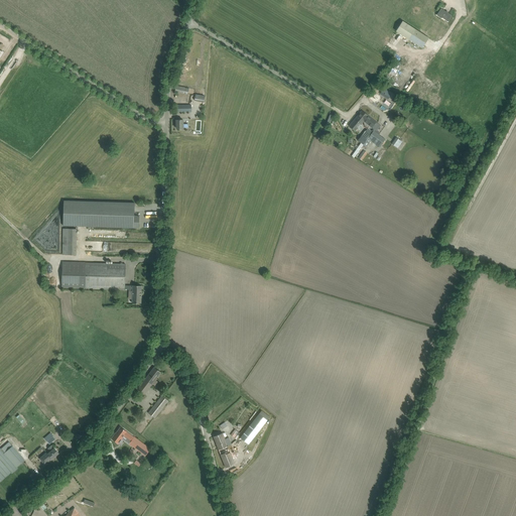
[(441,8),(437,14),(448,21),(453,15),(448,13),(441,8)]
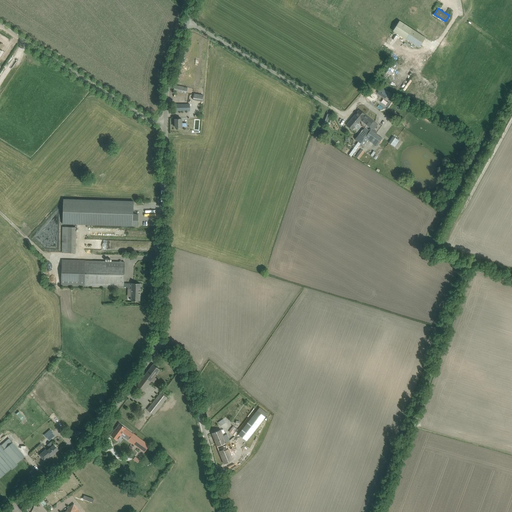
[(392,19),(397,22),(402,14),(397,11),(392,19)]
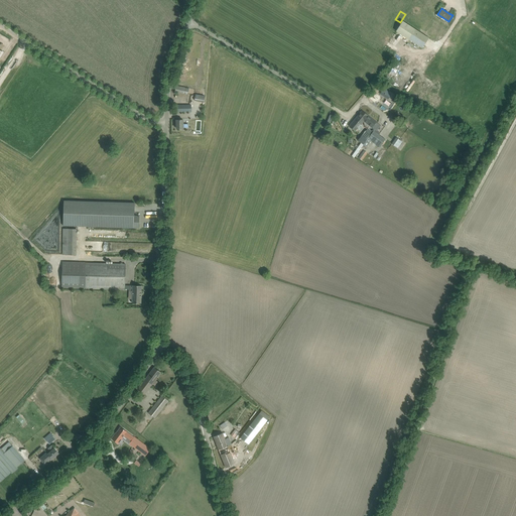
[(428,37),(402,21),(396,31),(422,48),(428,37)]
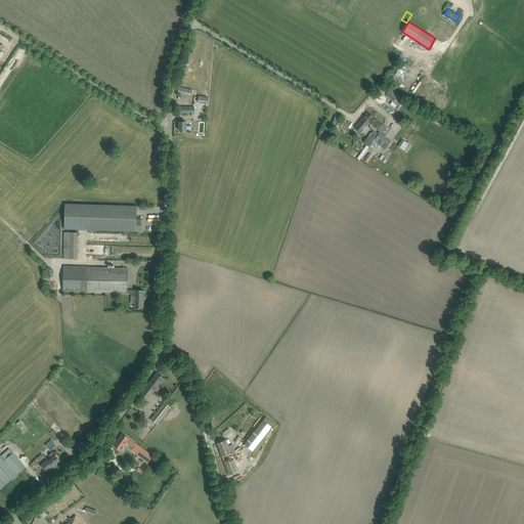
[(429,52),(416,51),(415,67),(428,68),(429,52)]
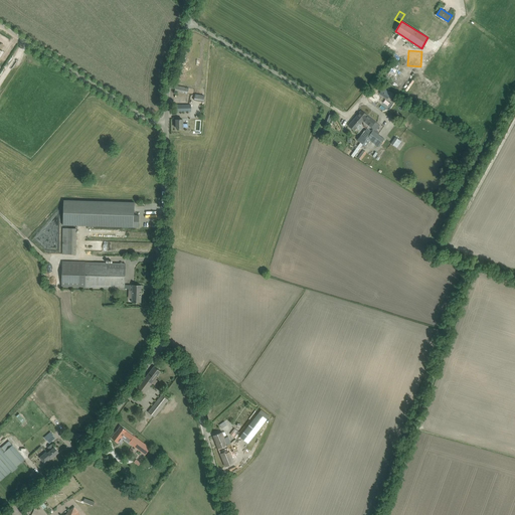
[(436,61),(424,61),(424,73),(437,72),(436,61)]
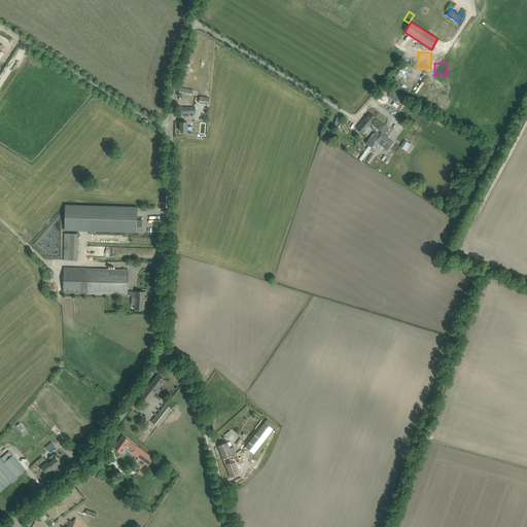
[(192,90),(184,89),(179,88),(178,94),(191,96),(192,90)]
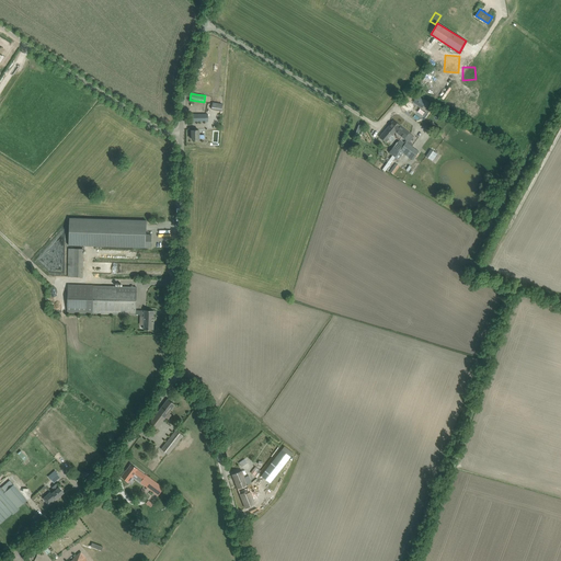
[(414,100),(422,105),(425,100),(418,95),(414,100)]
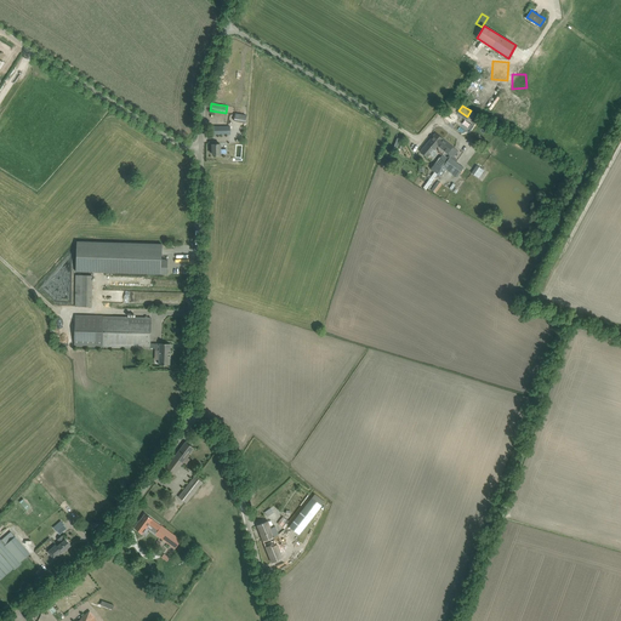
[(453,147),(440,137),(436,134),(431,140),(438,146),(446,153),(448,153),(451,157),(456,149),(453,147)]
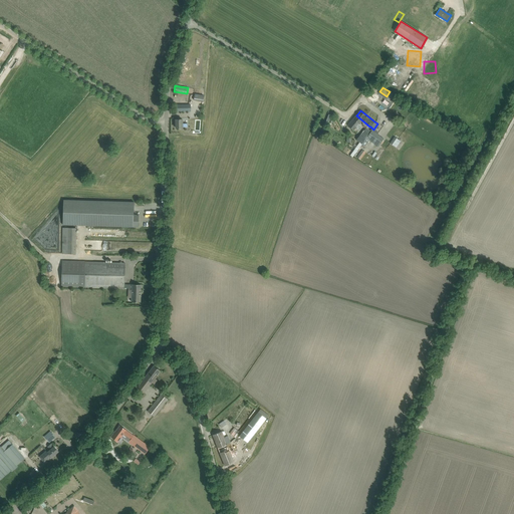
[(354,117),(347,125),(351,129),(354,131),(355,129),(358,131),(361,126),(359,124),(362,120),(356,115),(354,117)]
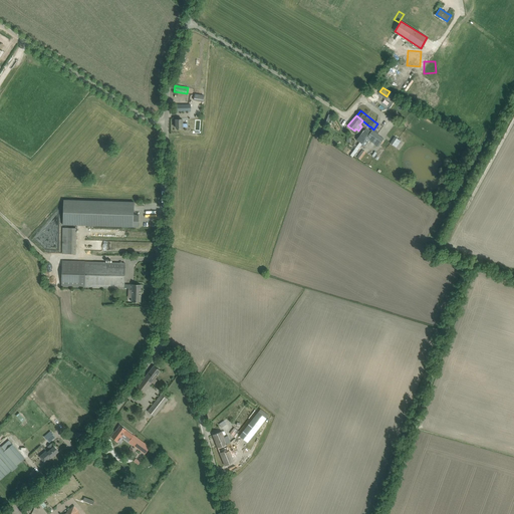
[(176,127),(181,127),(183,127),(188,127),(188,123),(183,123),(183,119),(176,119),(176,127)]
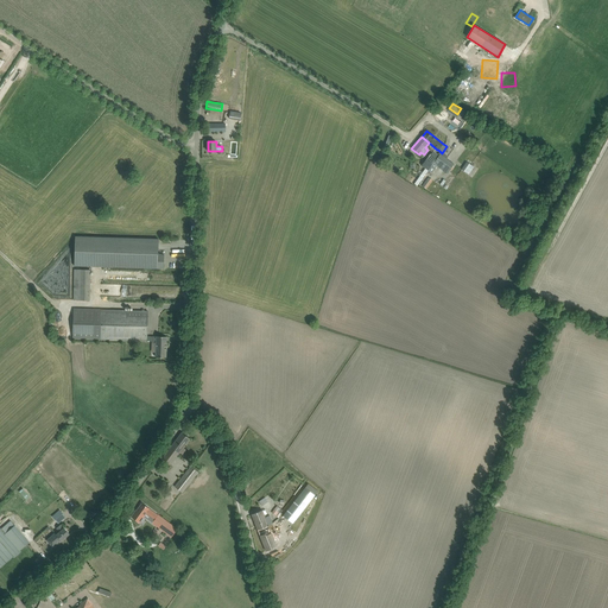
[(420,176),(415,184),(417,185),(429,170),(439,156),(434,151),(429,157),(428,157),(422,165),(425,169),(423,172),(419,170),(418,173),(420,176)]
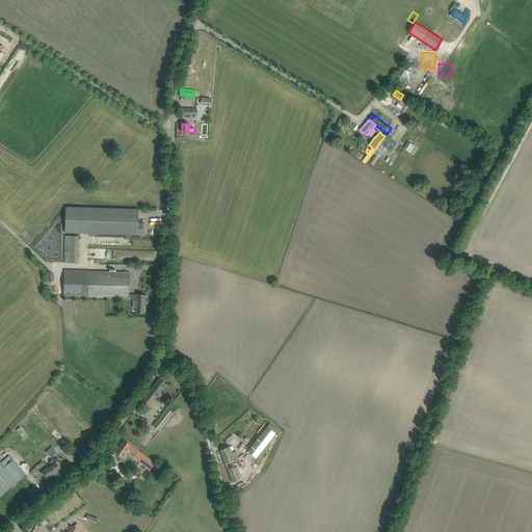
[(378,151),(382,145),(392,152),(397,143),(386,135),(384,136),(375,149),(378,151)]
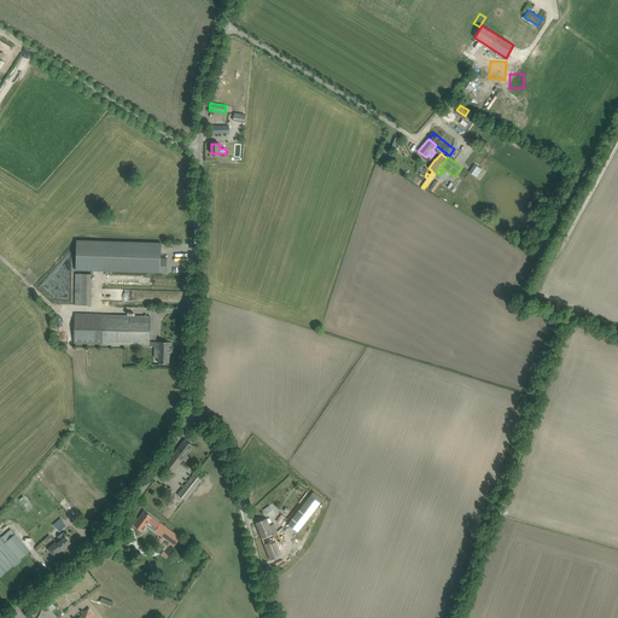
[(474,164),(470,172),(477,176),(482,170),(474,164)]
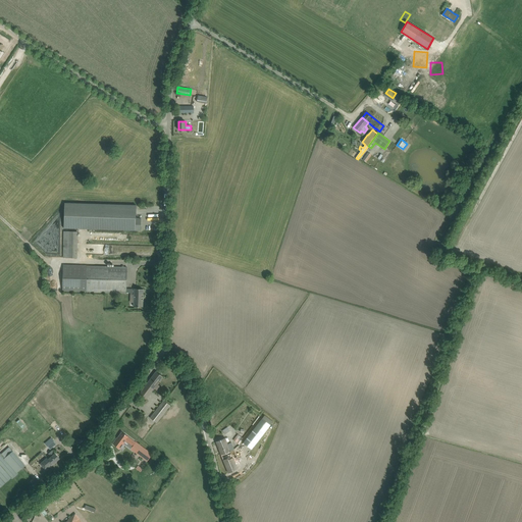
[(366,162),(371,154),(368,152),(363,160),(366,162)]
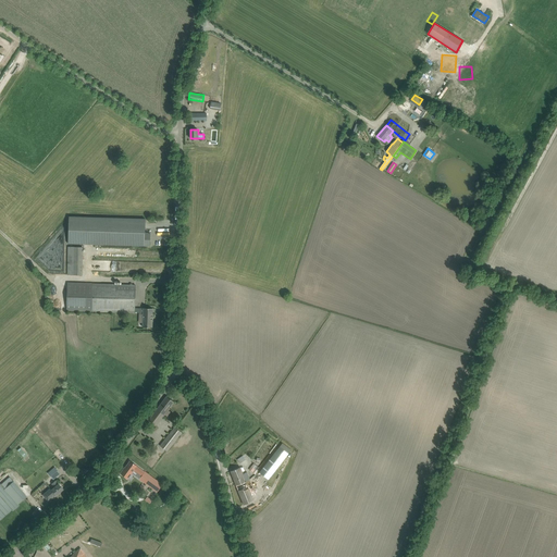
[(145,219),(139,219),(70,217),(69,244),(150,246),(150,233),(145,233),(145,219)]
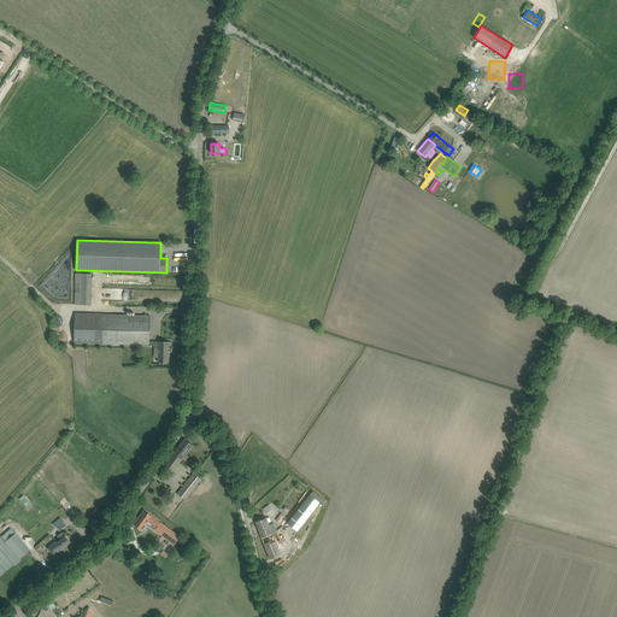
[(75,304),(92,305),(92,274),(75,274),(75,304)]
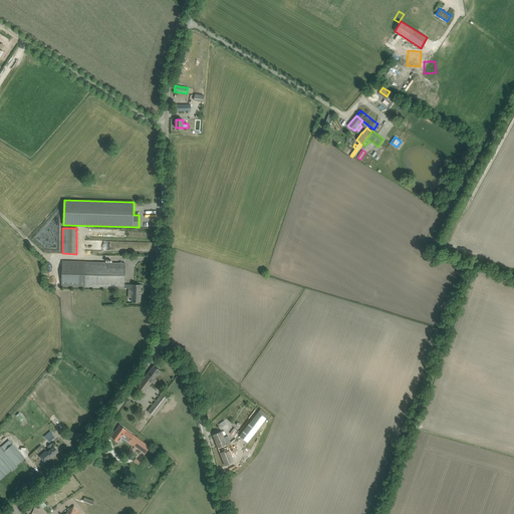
[(124,263),(85,262),(85,261),(62,260),(61,286),(84,287),(124,288),(124,287),(127,287),(127,288),(129,290),(133,290),(132,302),(141,302),(141,284),(133,284),(133,285),(124,284),(124,263)]
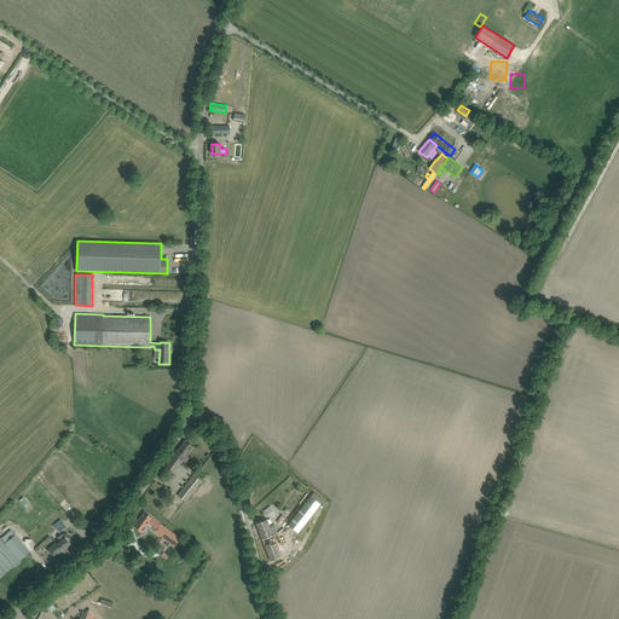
[(190,458),(186,455),(194,446),(185,440),(165,467),(173,473),(183,461),(185,463),(190,458)]
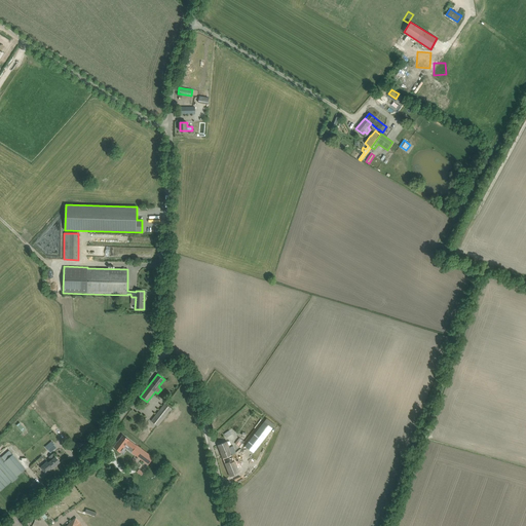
[(158,426),(172,408),(165,403),(151,421),(158,426)]
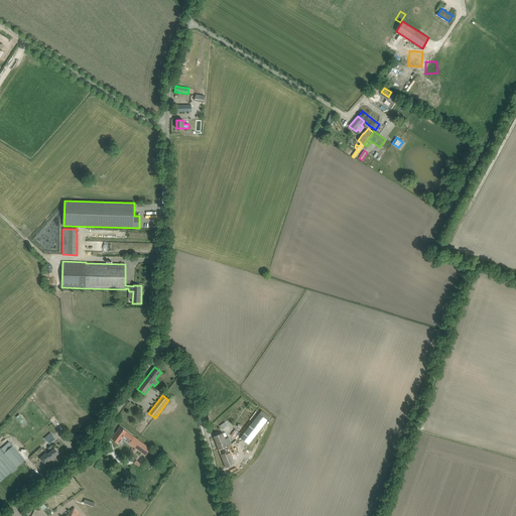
[(18,414),(16,417),(22,423),(25,421),(18,414)]
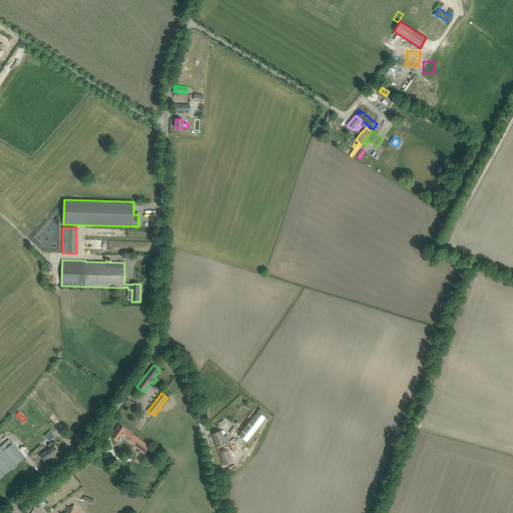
[(260,426),(266,418),(258,412),(251,419),(260,426)]
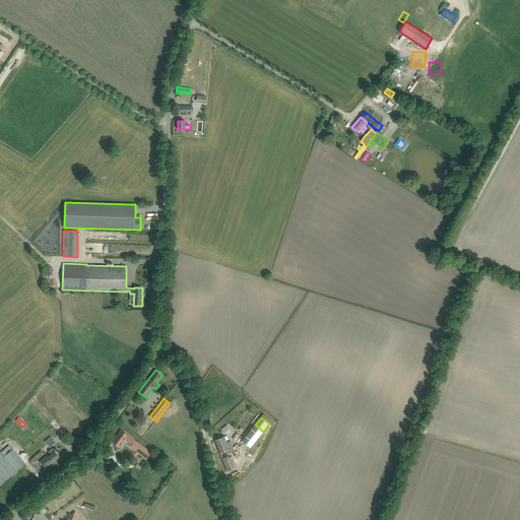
[(251,448),(263,432),(255,425),(243,441),(251,448)]
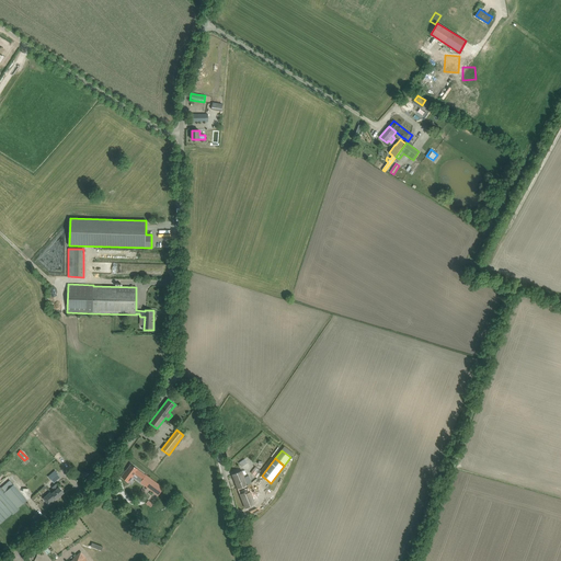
[(126,470),(121,477),(128,482),(133,477),(135,473),(142,480),(140,482),(158,495),(163,489),(146,476),(130,465),(126,471),(126,470)]
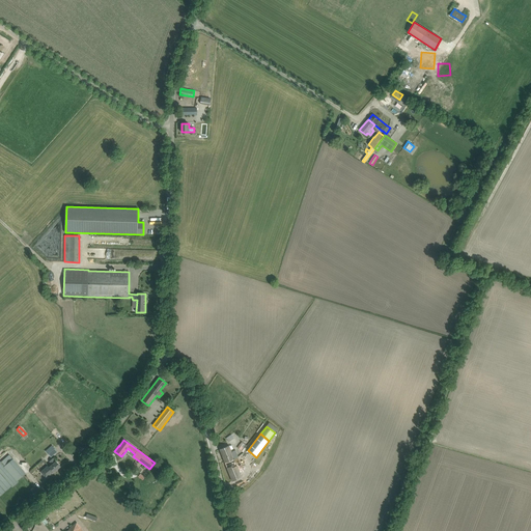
[(242,443),(238,447),(244,452),(246,448),(245,448),(246,446),(242,443)]
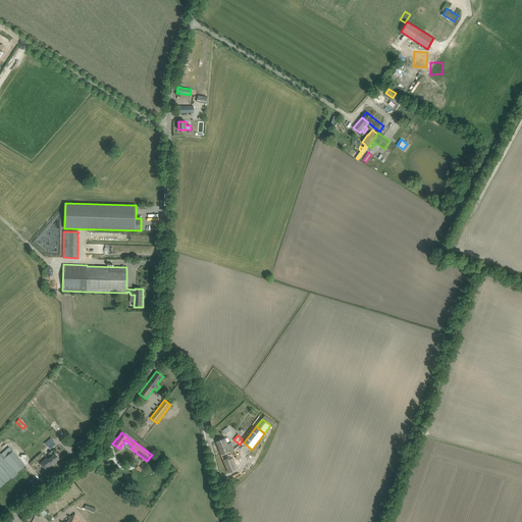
[(56,445),(51,437),(45,444),(47,447),(50,445),(53,448),(56,445)]
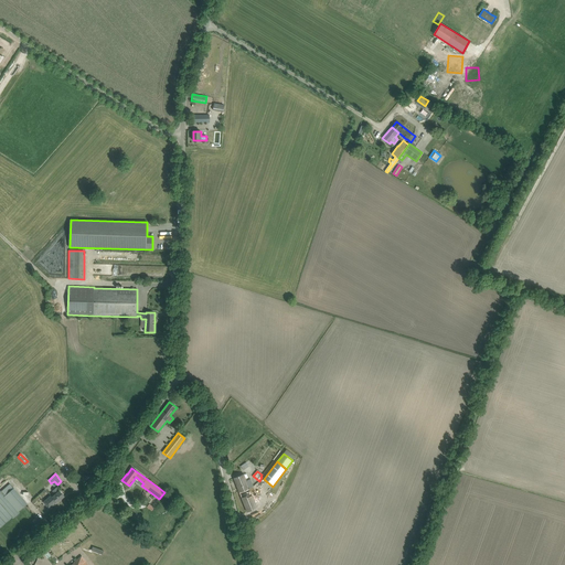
[(247,512),(253,510),(257,508),(249,490),(254,488),(251,479),(246,481),(244,475),(234,478),(247,512)]
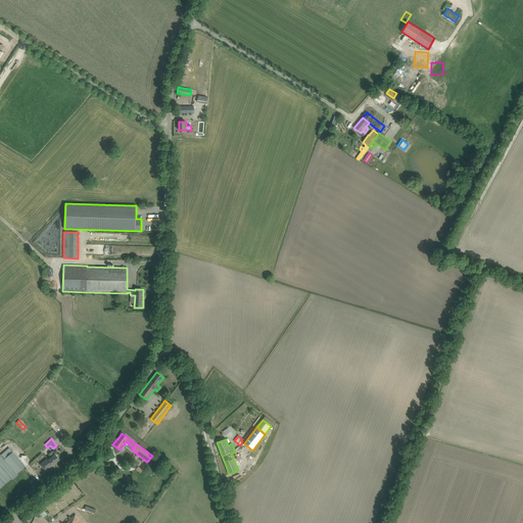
[(26,467),(12,452),(9,447),(1,455),(1,454),(0,455),(0,488),(11,479),(12,480),(18,475),(17,474),(26,467)]
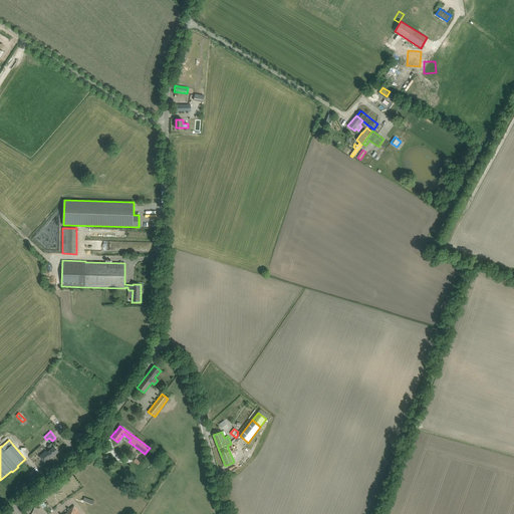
[(48,452),(52,457),(58,452),(54,447),(51,444),(48,447),(51,450),(48,452)]
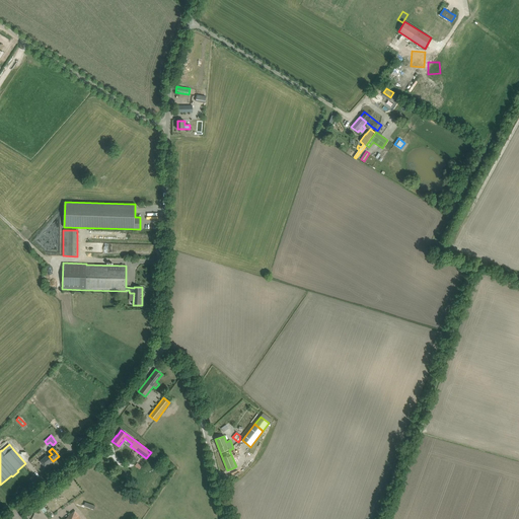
[(53,461),(49,456),(47,455),(40,461),(45,467),(53,461)]
